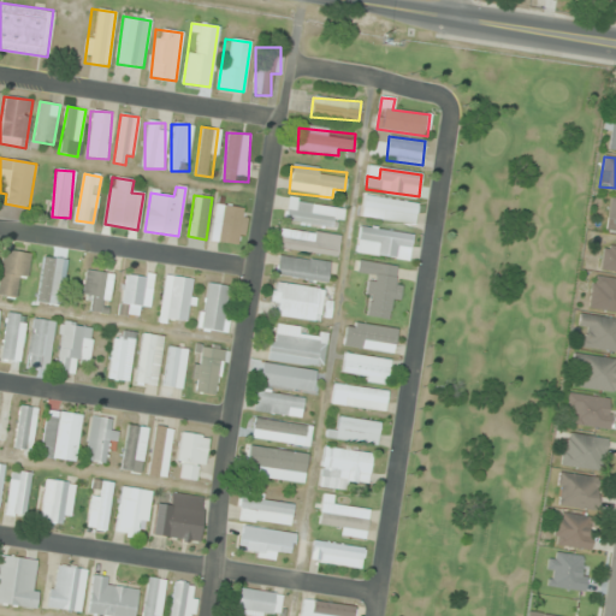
[(361,217),(414,225),(418,203),(363,195),(361,217)]
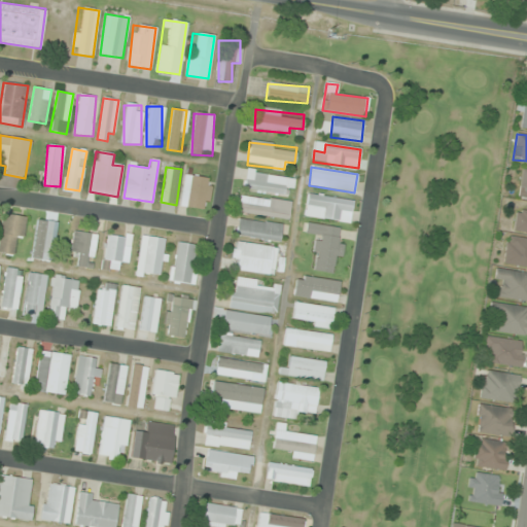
[(243,187),(290,198),(293,179),(246,170),(243,187)]
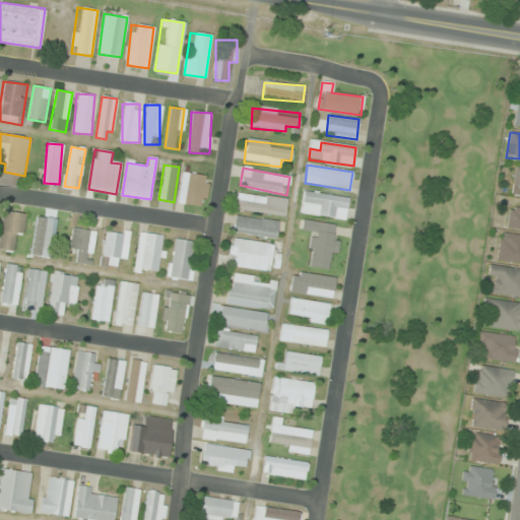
[(206,206),(209,175),(181,172),(178,203),(206,206)]
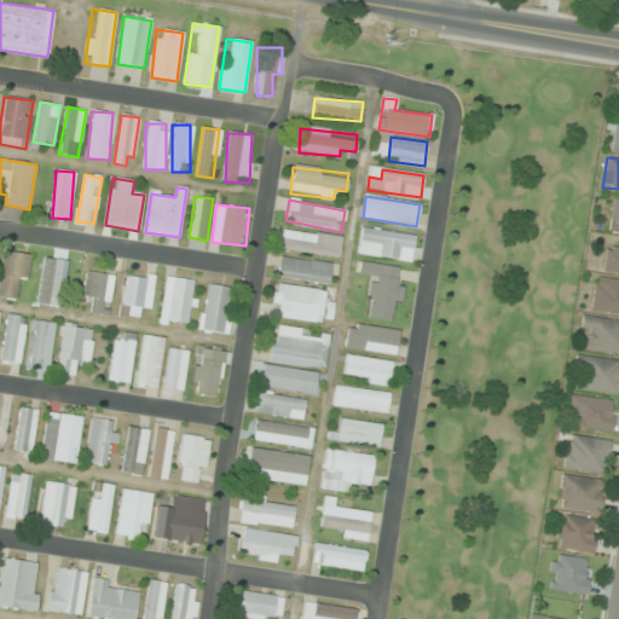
[(410,262),(415,236),(362,227),(357,254),(410,262)]
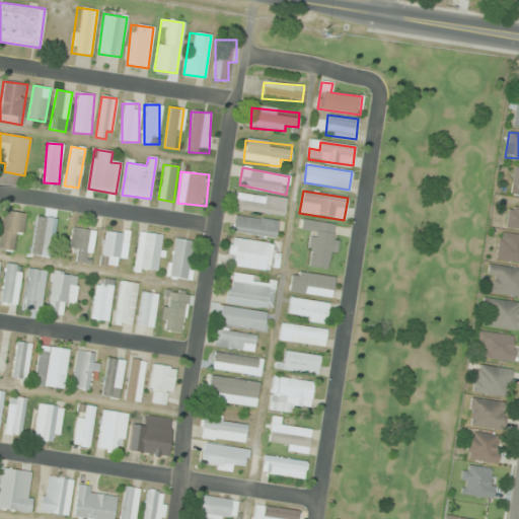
[(283,216),(286,199),(236,192),(234,210),(283,216)]
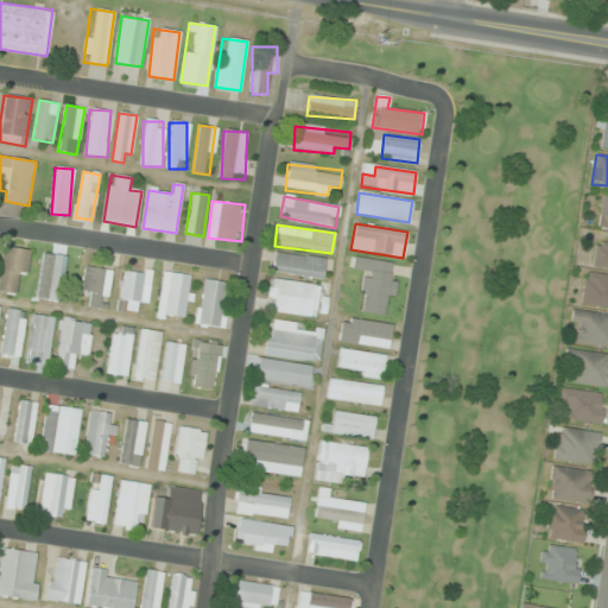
[(593,246),(594,268),(607,267),(607,238),(607,245),(593,246)]
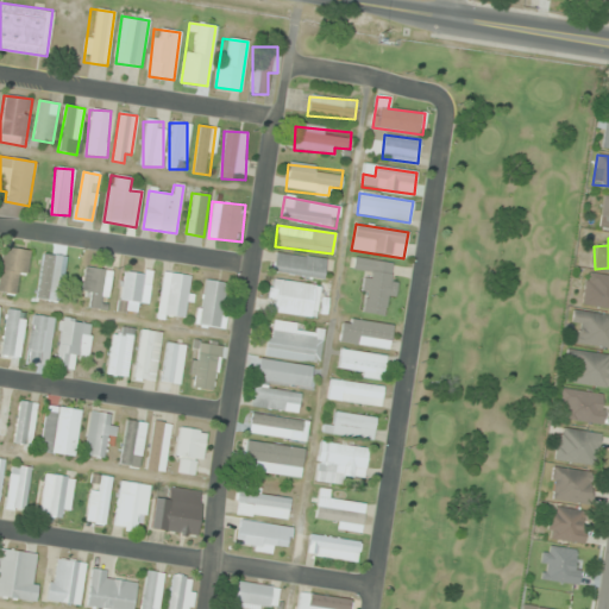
[(0,267),(0,292),(23,295),(29,250),(2,248),(0,267)]
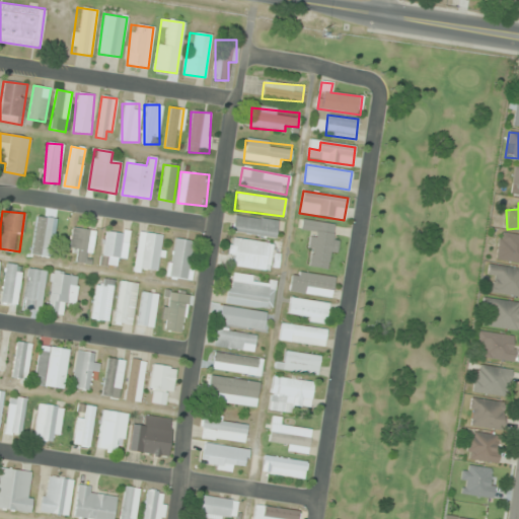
[(276,238),(278,221),(234,215),(232,233),(276,238)]
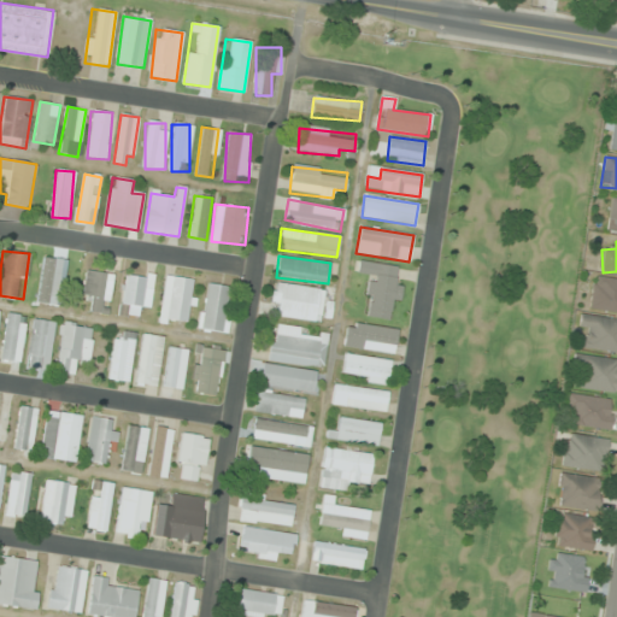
[(370,275),(365,317),(393,321),(400,266),(359,262),(358,272),(370,275)]
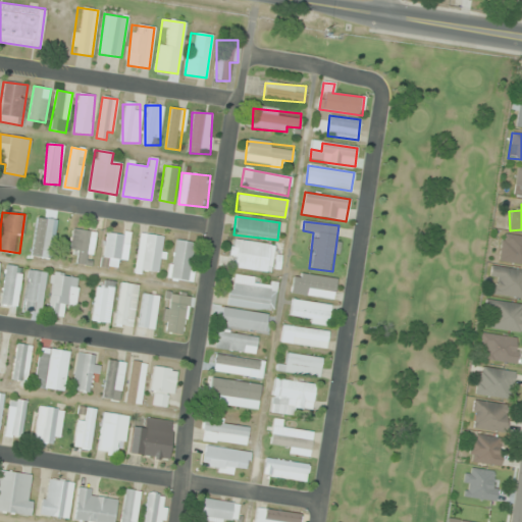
[(70,252),(77,253),(76,264),(92,266),(97,232),(72,229),(70,252)]
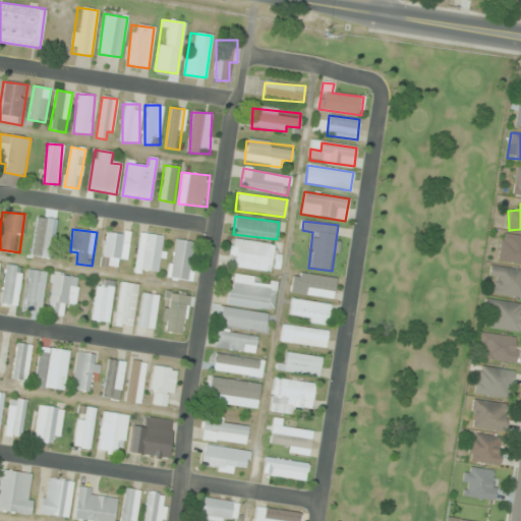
[(130,232),(105,229),(100,267),(117,269),(118,259),(126,261),(130,232)]
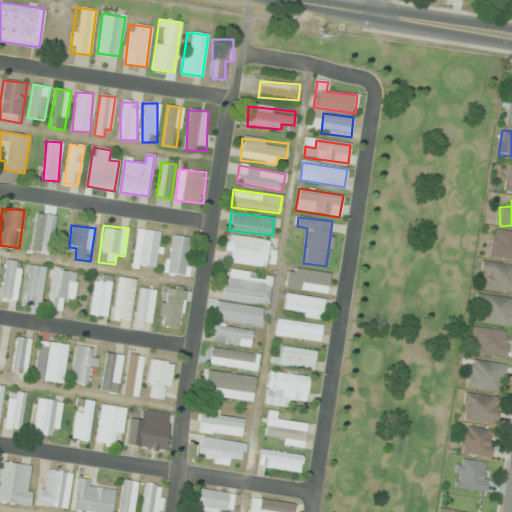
[(155,271),(160,232),(137,229),(132,268),(155,271)]
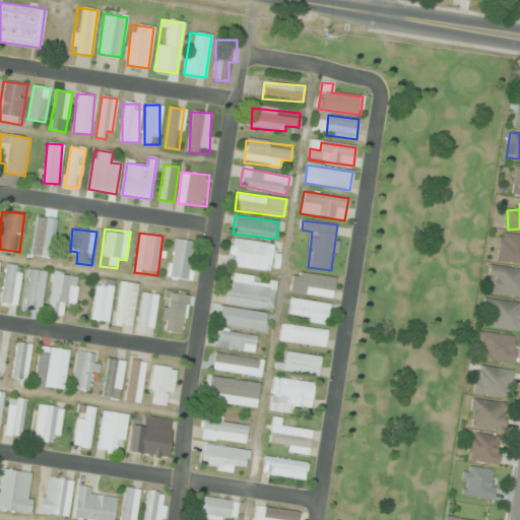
[(519,235),(501,233),(497,259),(519,262),(519,235)]
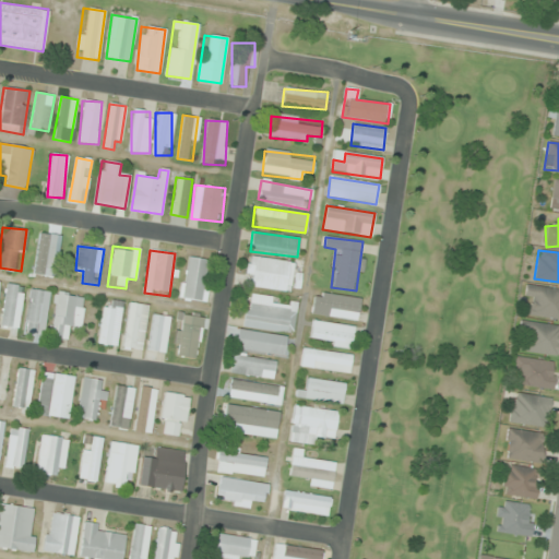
[(289,293),(294,262),(248,256),(245,277),(251,278),(250,287),(289,293)]
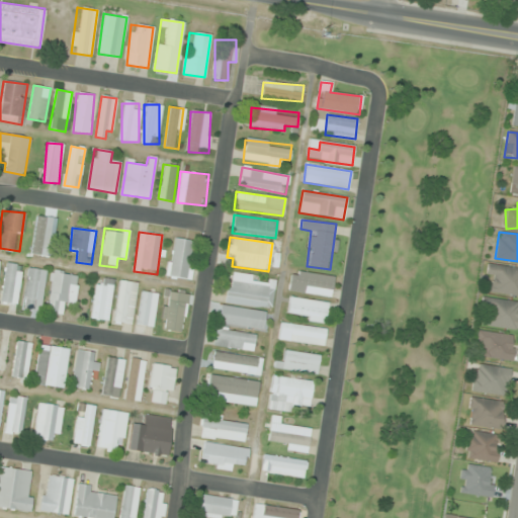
[(193,240),(170,239),(169,278),(191,279),(193,240)]
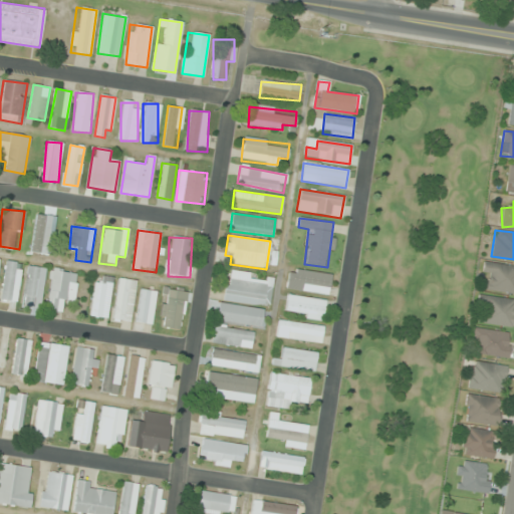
[(16,302),(22,264),(6,261),(0,299),(16,302)]
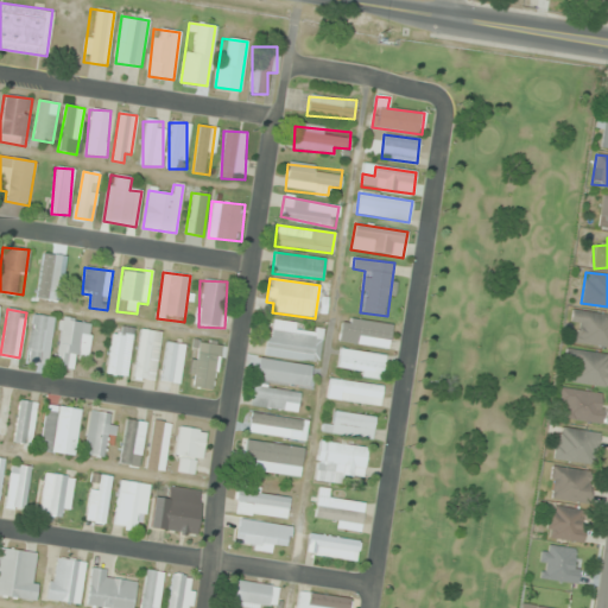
[(607,315),(571,310),(569,325),(572,325),(570,342),(607,347),(607,315)]
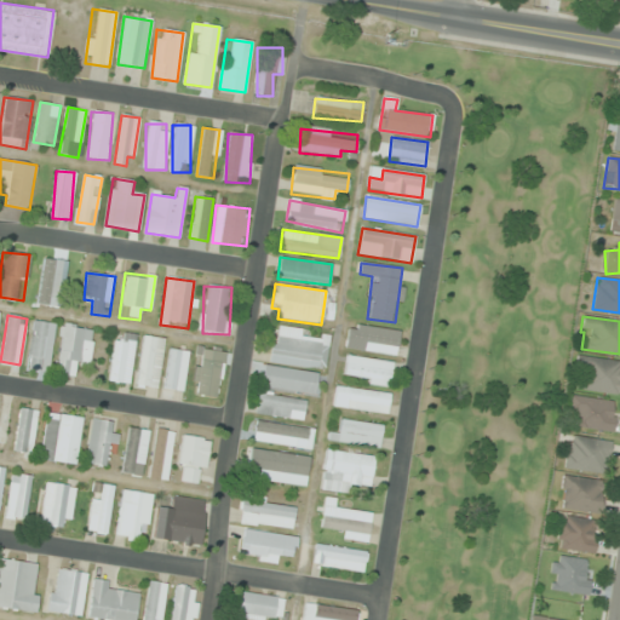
[(55,323),(33,321),(27,369),(49,372),(55,323)]
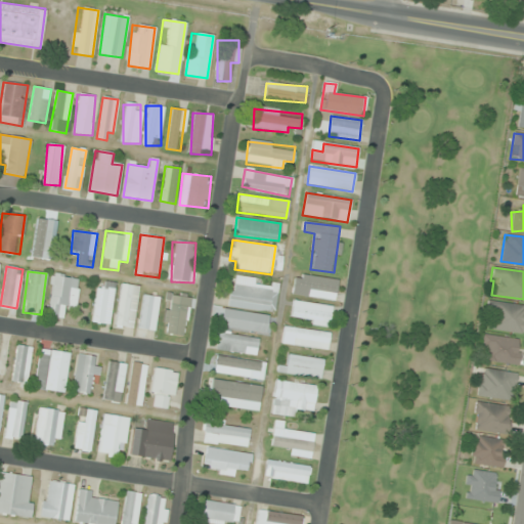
[(47,316),(64,318),(66,308),(76,310),(80,277),(52,273),(47,316)]
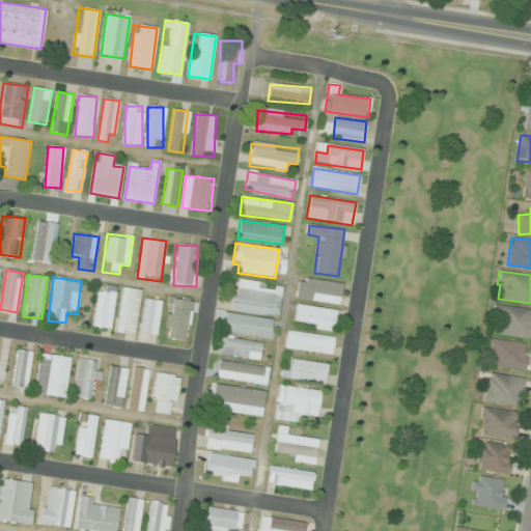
[(341,284),(299,277),(296,299),(339,305),(341,284)]
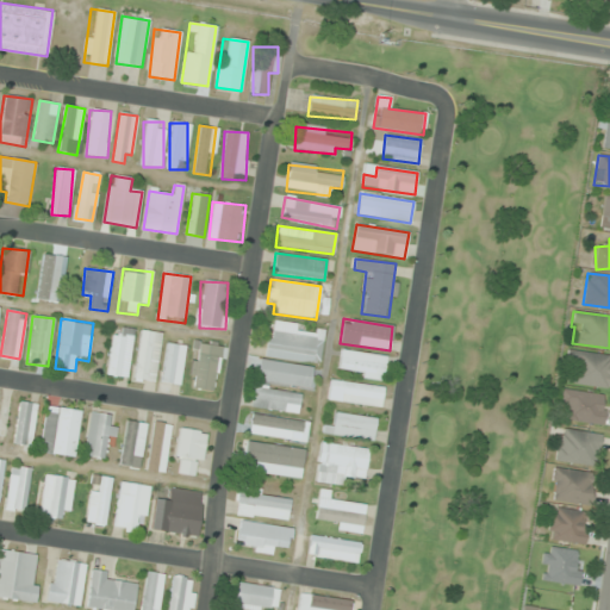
[(324,331),(268,324),(265,356),(319,363),(324,331)]
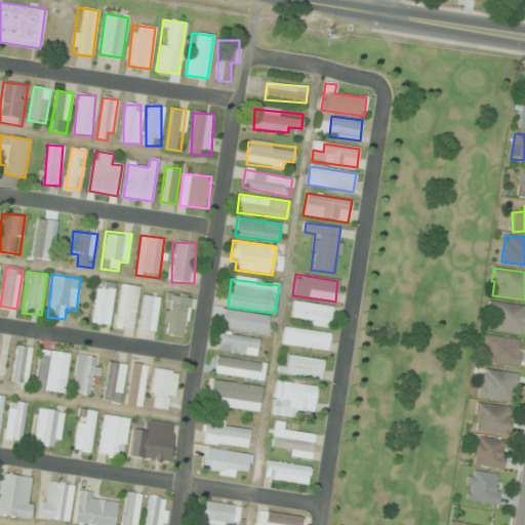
[(92,323),(110,325),(115,284),(97,282),(92,323)]
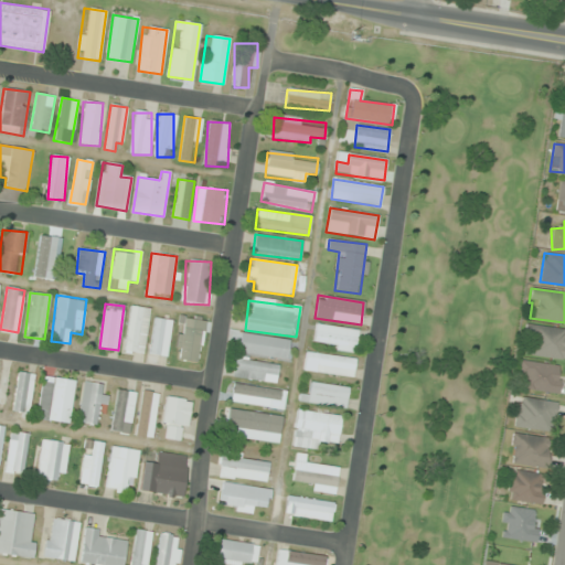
[(125,352),(144,354),(149,308),(130,307),(125,352)]
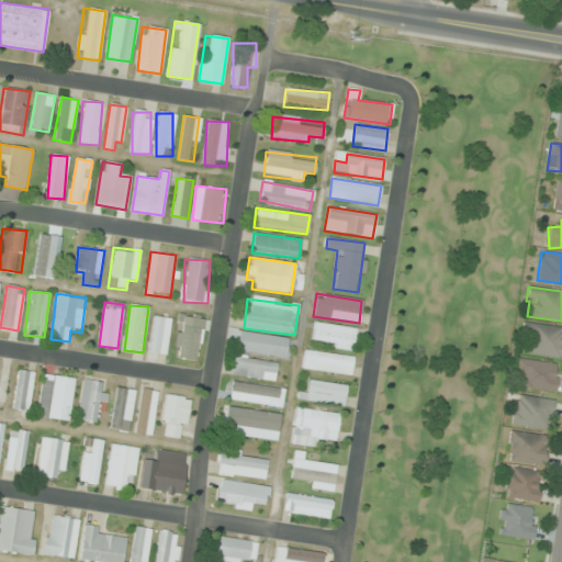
[(199,360),(204,317),(180,315),(175,357),(199,360)]
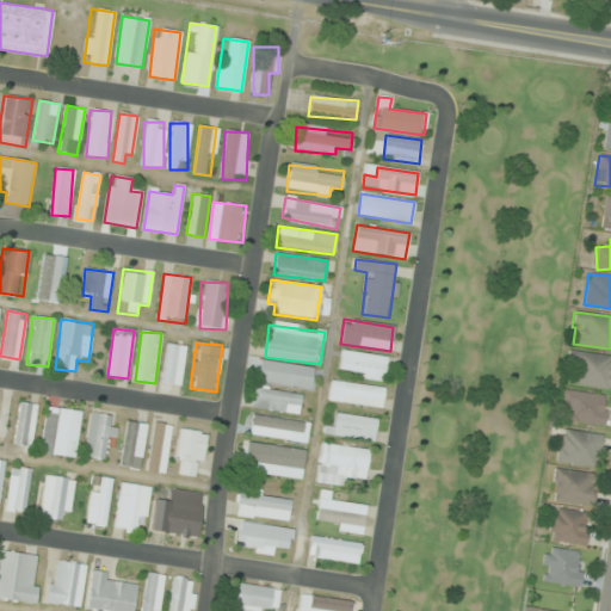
[(185,346),(166,344),(162,383),(181,386),(185,346)]
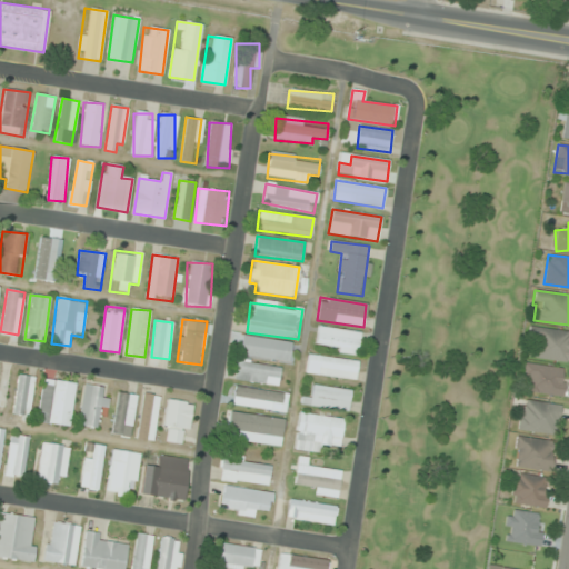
[(315,349),(358,356),(361,333),(318,326),(315,349)]
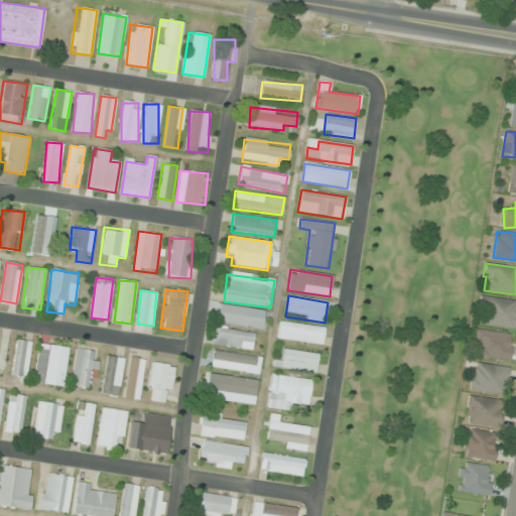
[(514,329),(515,313),(515,300),(481,296),(477,323),(514,329)]
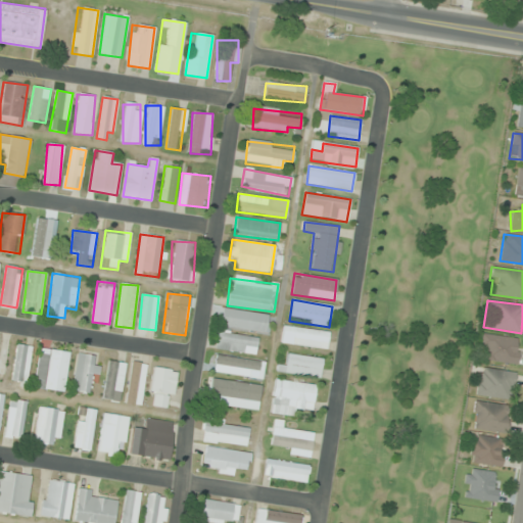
[(266,333),(269,316),(223,307),(220,326),(266,333)]
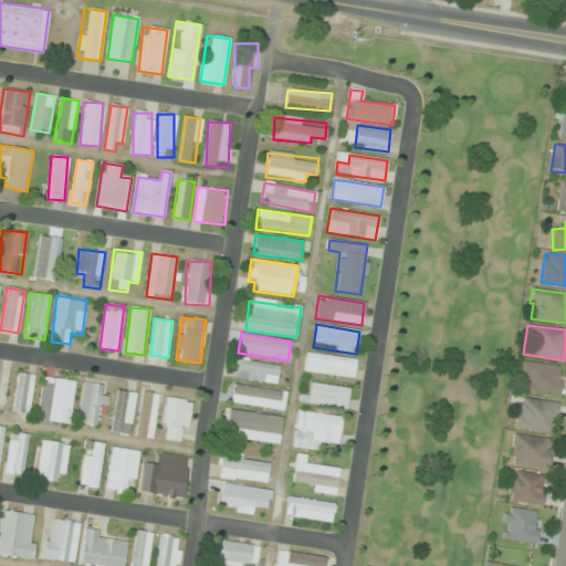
[(354,377),(356,359),(306,353),(304,371),(354,377)]
